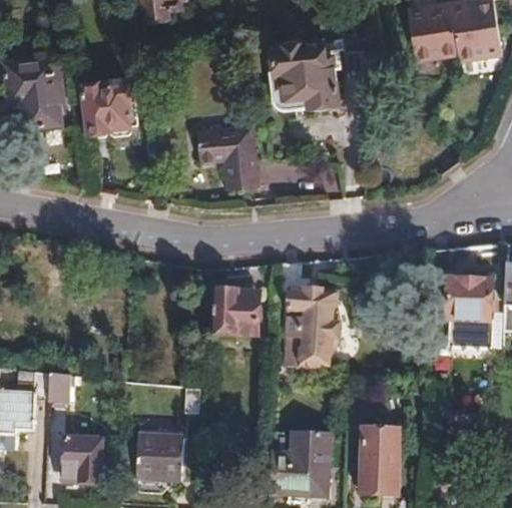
[(146,0),(148,17),(169,15),(169,8),(183,7),(182,0),(146,0)]
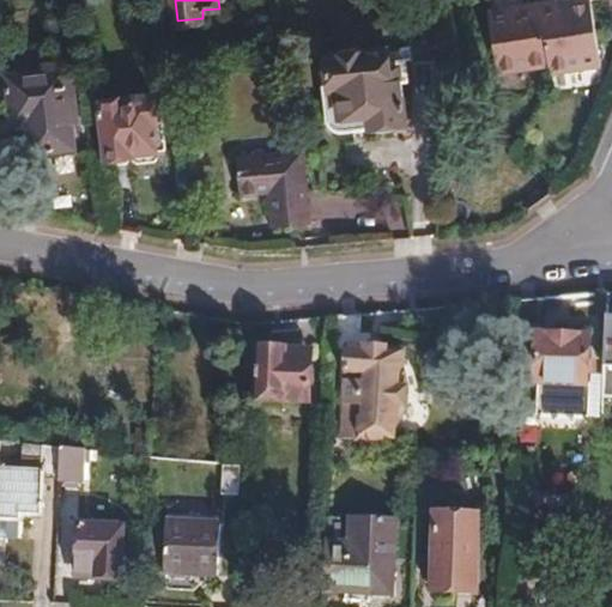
[(486,1),(488,10),(528,4),(528,0),(497,0),(486,1)]
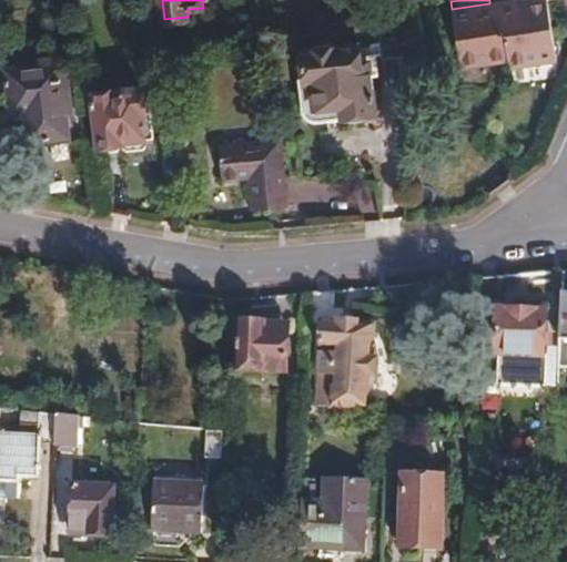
[(499,2),(502,16),(518,13),(517,7),(540,3),(540,0),(515,0),(499,2)]
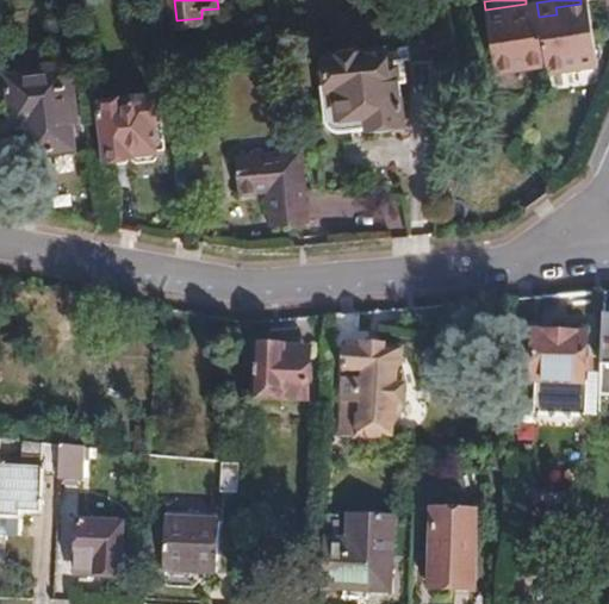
[(526,4),(485,10),(493,73),(545,66),(539,17),(536,2),(526,4)]
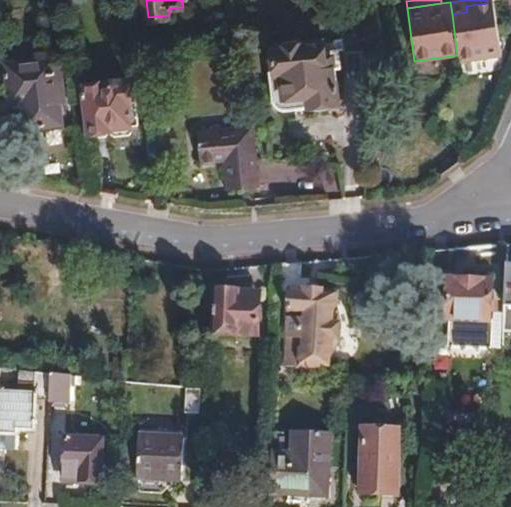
[(452,14),(457,55),(458,61),(500,54),(492,2),(487,3),(466,6),(467,12),(452,14)]
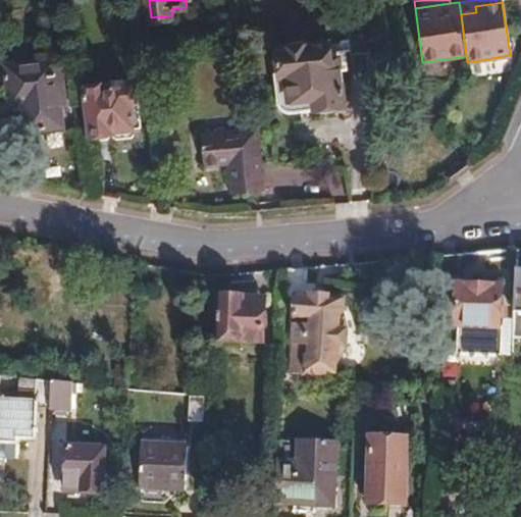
[(331,45),(291,50),(295,92),(301,97),(314,96),(315,106),(351,102),(347,63),(333,64),(331,45)]
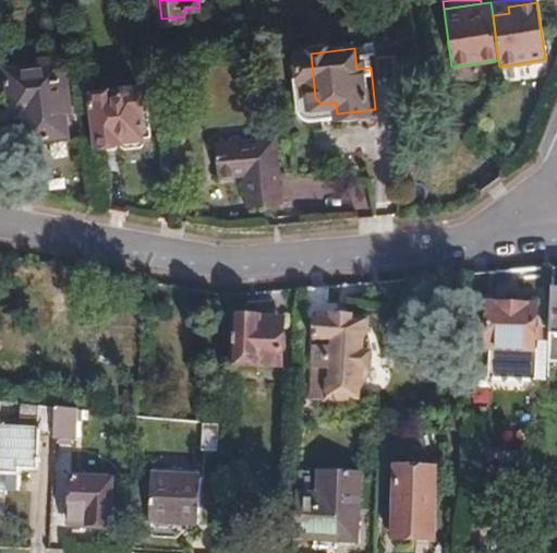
[(62,64),(16,69),(21,111),(37,109),(40,132),(71,129),(62,64)]
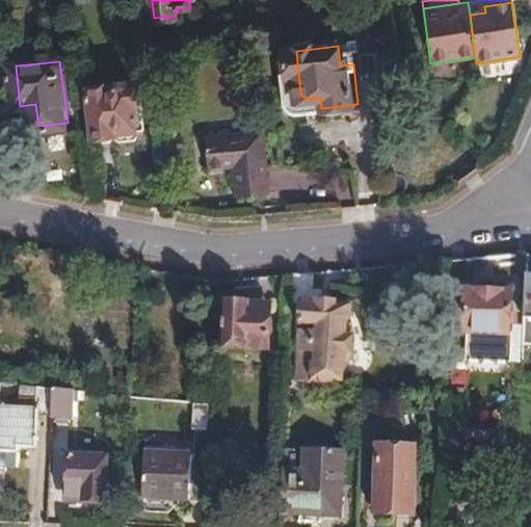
[(134,82),(90,86),(96,136),(102,136),(105,140),(121,139),(125,134),(133,133),(131,108),(137,107),(134,82)]
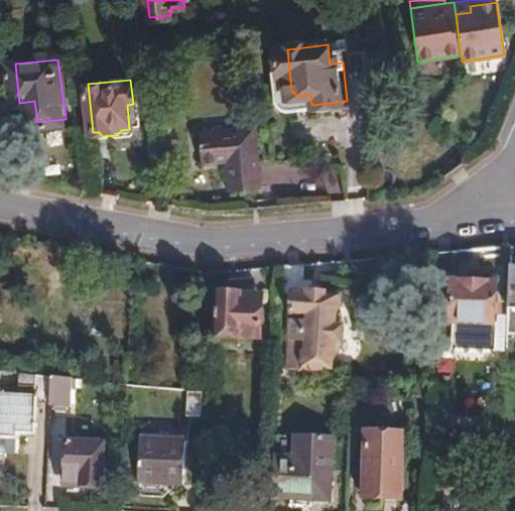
[(231,157),(232,173),(237,172),(237,188),(260,187),(257,123),(203,125),(204,159),(231,157)]
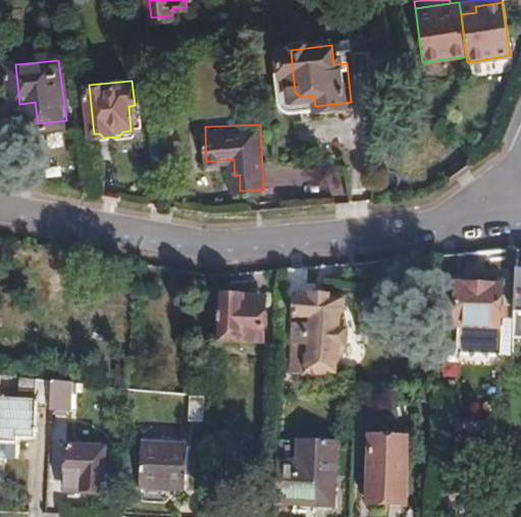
[(456,253),(437,254),(436,274),(455,275),(456,253)]
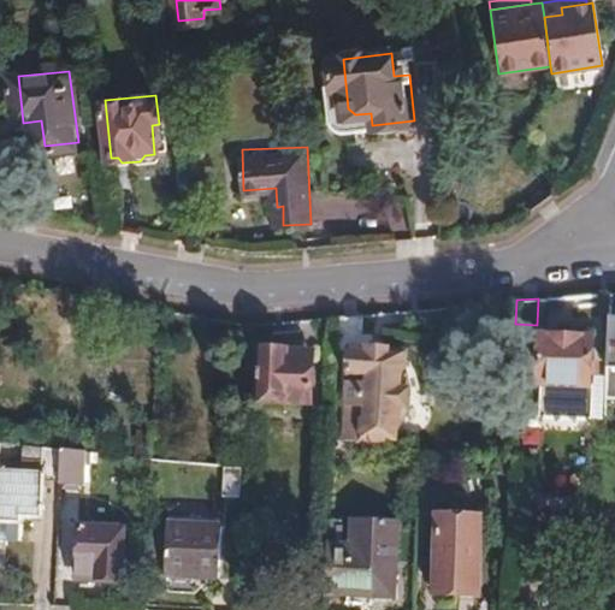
[(366,313),(338,315),(337,355),(350,355),(348,407),(366,408),(365,432),(371,443),(390,444),(398,436),(398,424),(408,415),(411,386),(402,377),(402,359),(362,356),(366,313)]
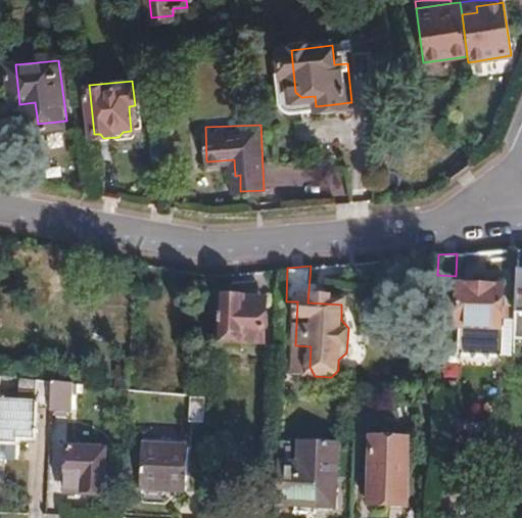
[(503,359),(506,328),(503,327),(505,279),(457,278),(454,326),(457,326),(455,356),(503,359)]
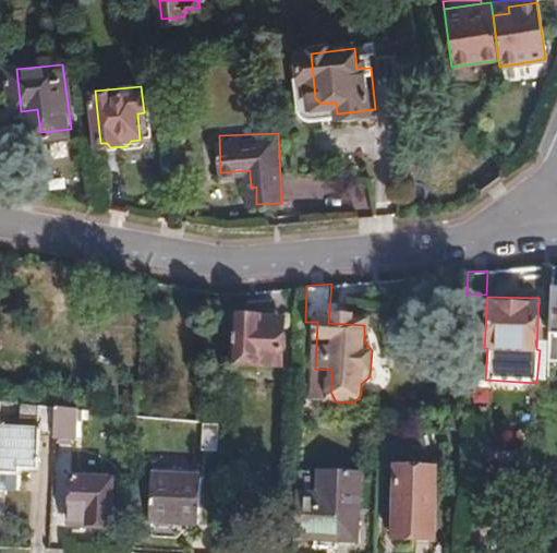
[(279,365),(282,312),(234,310),(231,363),(279,365)]
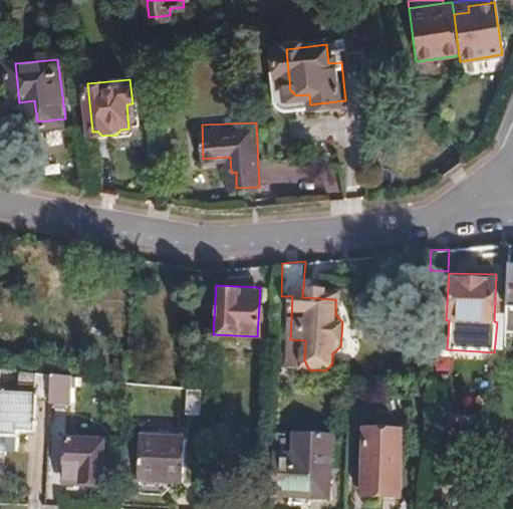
[(494,352),(503,353),(505,330),(505,322),(497,322),(494,352)]
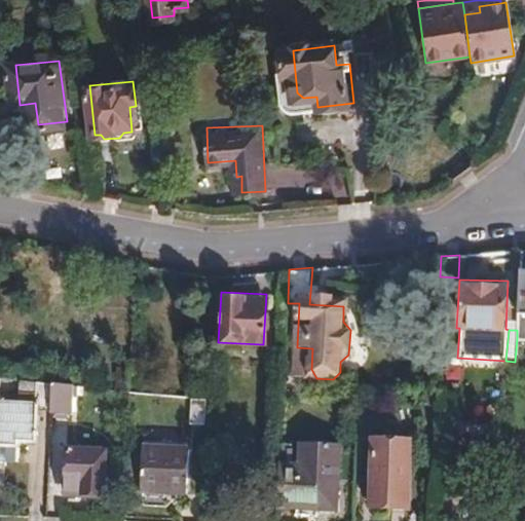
[(0,443),(11,444),(11,436),(31,437),(32,407),(50,407),(51,382),(13,379),(13,392),(33,393),(32,402),(0,400),(0,443)]
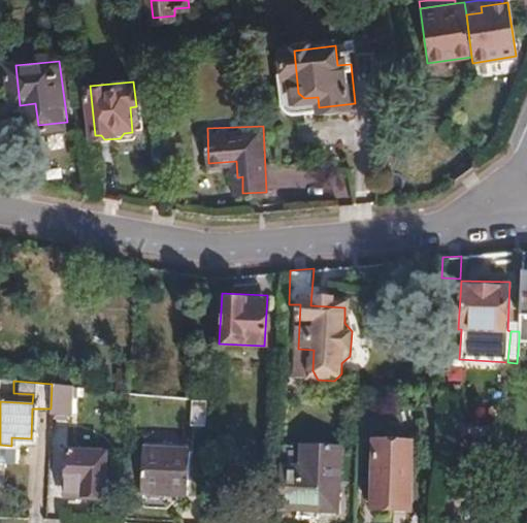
[(52,384),(51,409),(51,412),(71,413),(73,386),(52,384)]
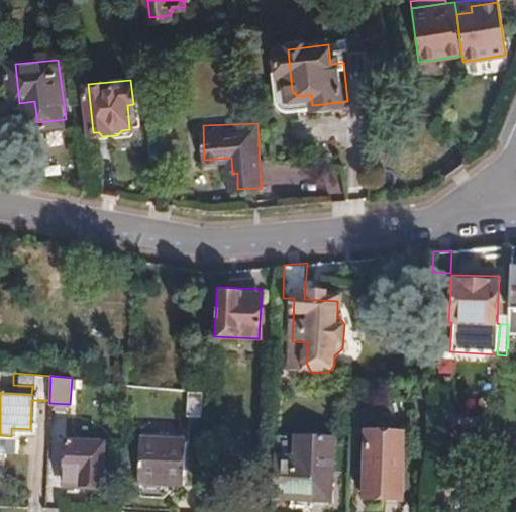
[(201,389),(186,388),(185,417),(200,418),(201,389)]
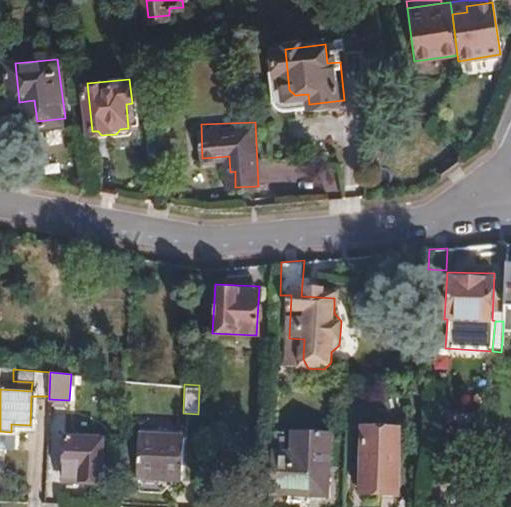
[(365,428),(362,492),(396,493),(399,430),(365,428)]
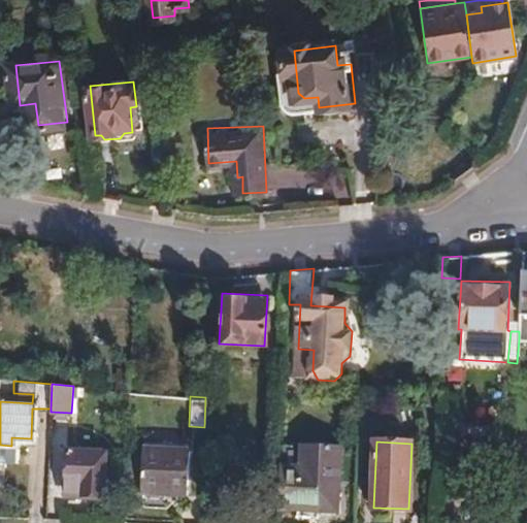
[(141,446),(139,490),(187,492),(188,448),(141,446)]
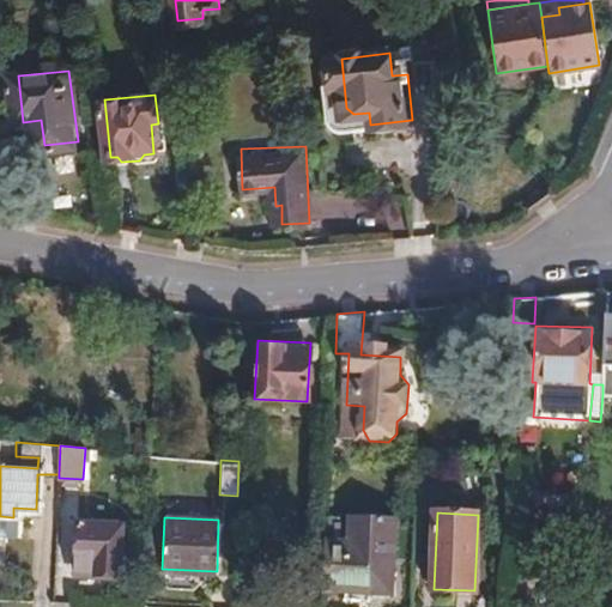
[(79,522),(77,571),(101,574),(101,577),(115,577),(123,572),(126,524),(79,522)]
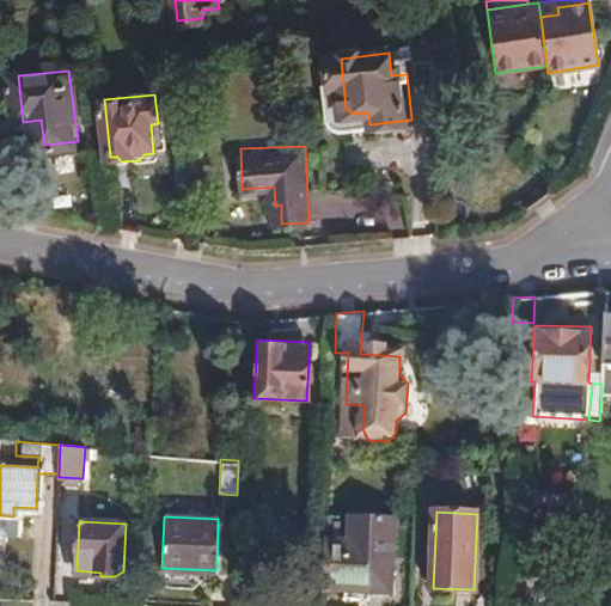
[(342,543),(327,542),(324,589),(392,593),(395,526),(344,524),(342,543)]
